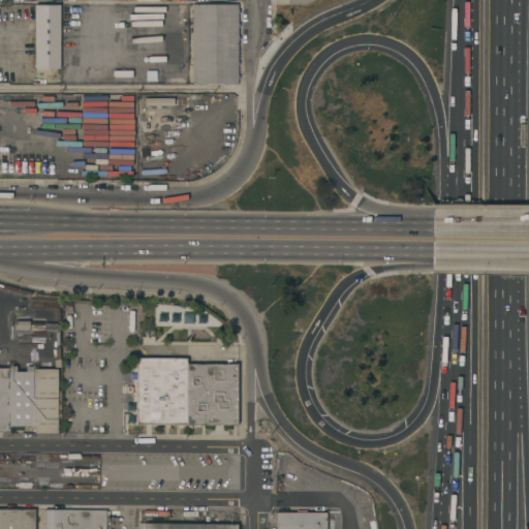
[(60,68),(35,68),(35,4),(60,4),(60,68)]
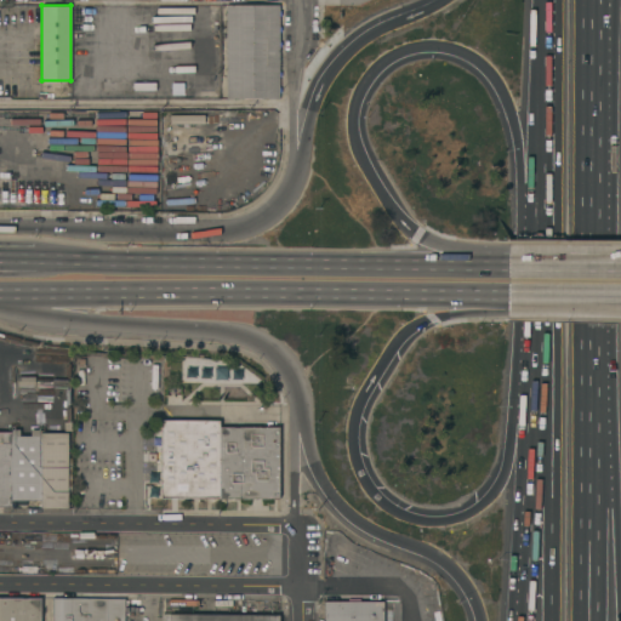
[(279,11),(281,11),(281,16),(279,16),(279,27),(281,27),(281,32),(279,32),(279,41),(281,41),(281,46),(279,46),(279,72),(281,72),(281,77),(279,77),(279,87),(281,87),(281,92),(279,92),(279,98),(226,98),(226,5),(279,5),(279,11)]
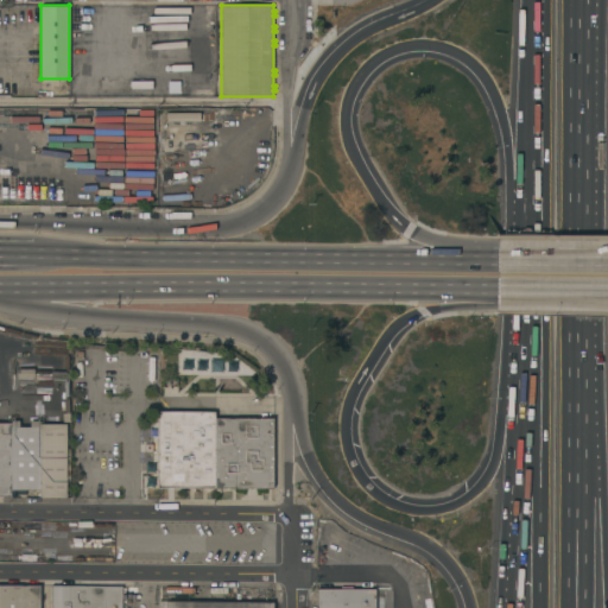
[(215,487),(157,487),(158,412),(215,412),(215,487)]
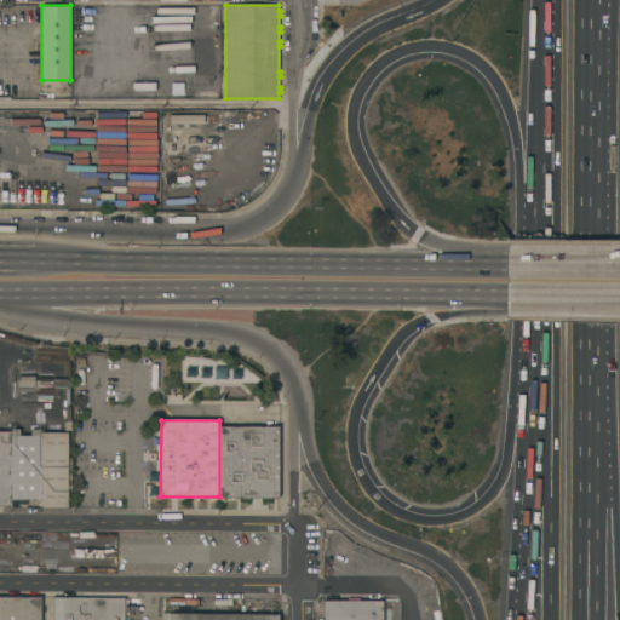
[(260,497),(262,506),(251,507),(251,497),(220,497),(220,426),(279,426),(279,497),(260,497)]
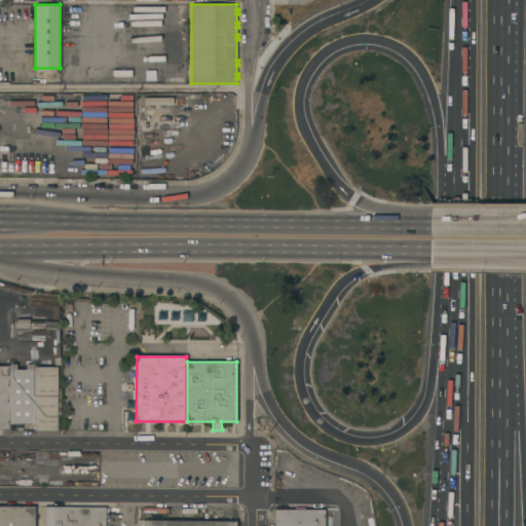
[(35,424),(32,424),(32,428),(17,428),(17,424),(9,424),(9,428),(0,428),(0,366),(10,366),(10,369),(35,369),(35,424)]
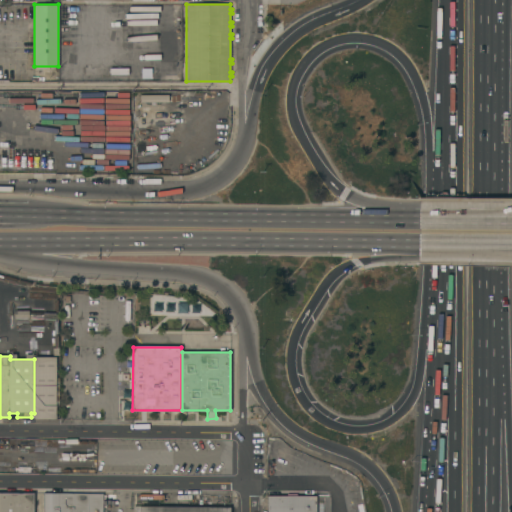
[(34,357),(56,357),(56,418),(34,418),(34,413),(34,359),(34,357)]
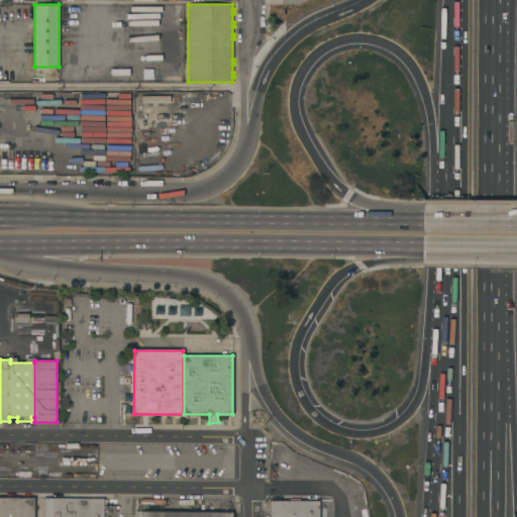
[(34,516),(0,516),(0,497),(35,498),(34,513),(34,516)]
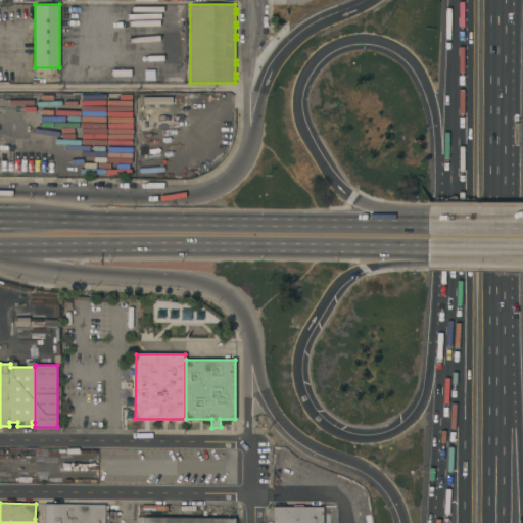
[(105,505),(104,522),(44,522),(44,504),(105,505)]
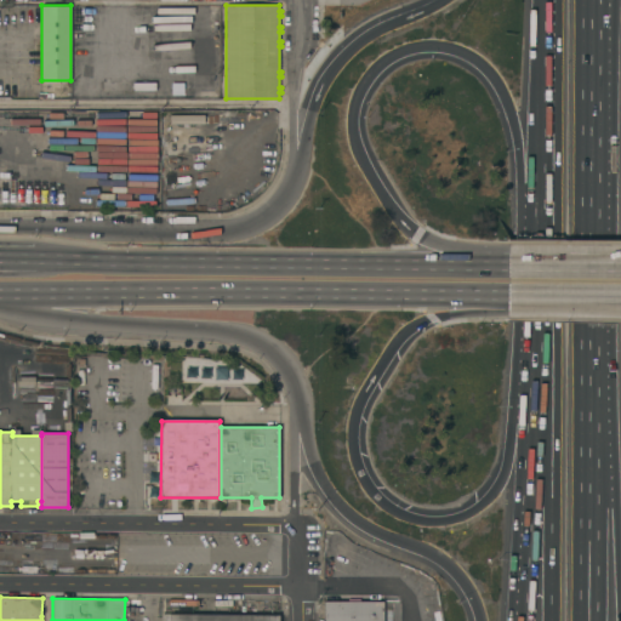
[(383,620),(325,620),(325,600),(383,600),(383,620)]
